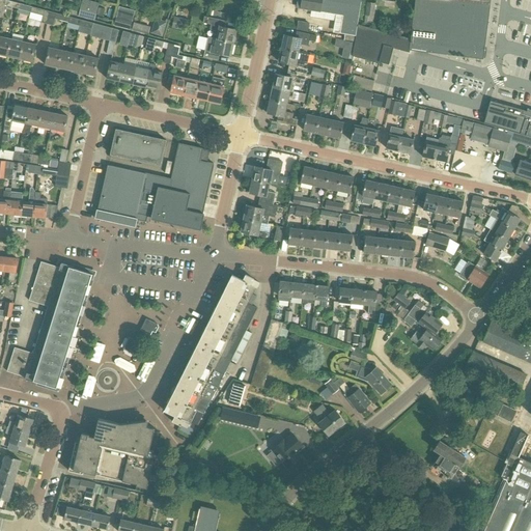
[(4,0),(4,5),(18,9),(20,3),(6,0),(4,0)]
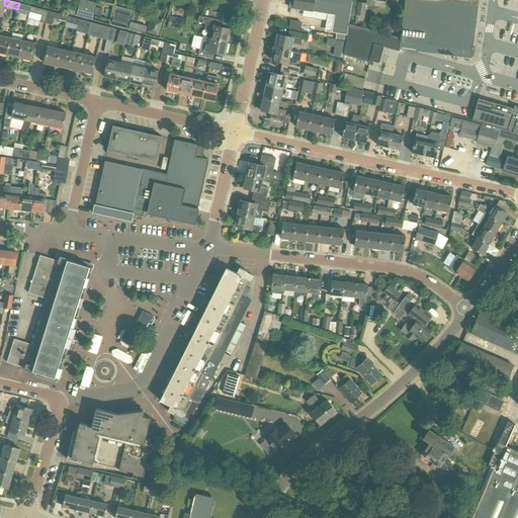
[(293,0),(292,8),(314,12),(315,0),(293,0)]
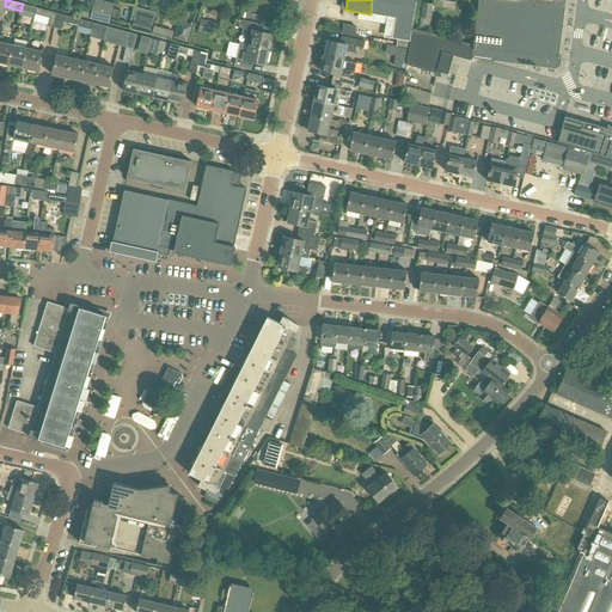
[(372,0),(371,14),(396,18),(392,38),(398,40),(397,47),(409,48),(412,29),(416,0),(372,0)]
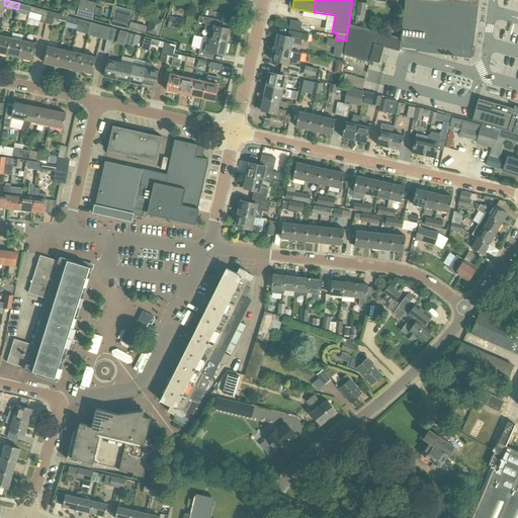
[(405,0),(400,38),(349,24),(346,40),(344,55),(369,62),(373,45),(399,52),(400,49),(471,58),(471,51),(478,0),(405,0)]
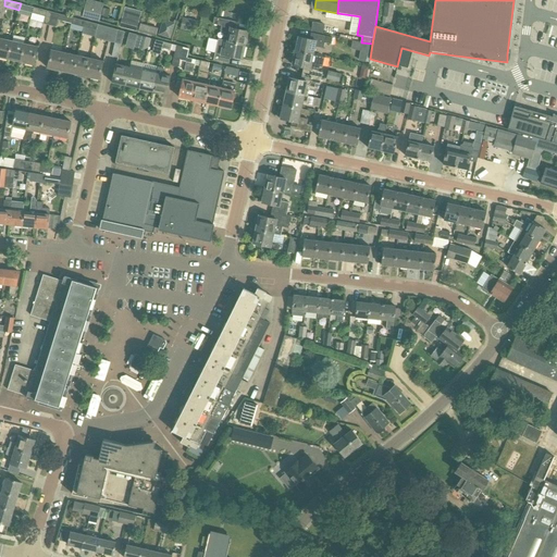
[(83,17),(99,22),(103,7),(87,2),(83,17)]
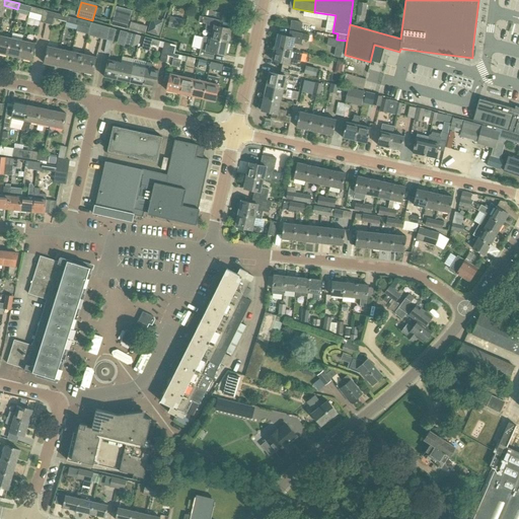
[(29,12),(30,6),(19,3),(17,9),(29,12)]
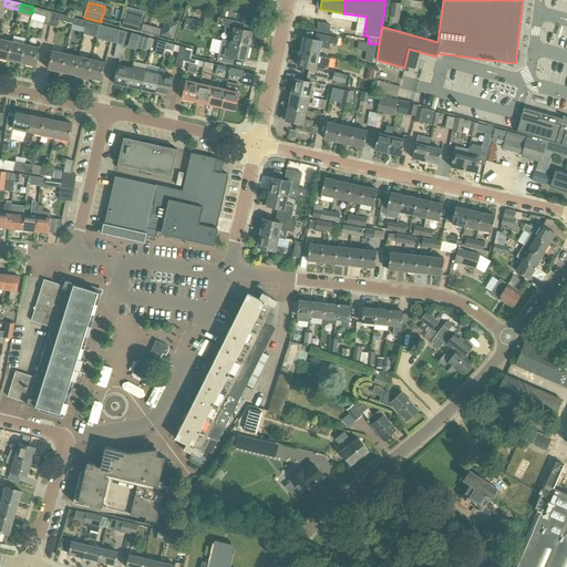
[(391,3),(390,17),(398,18),(400,4),(391,3)]
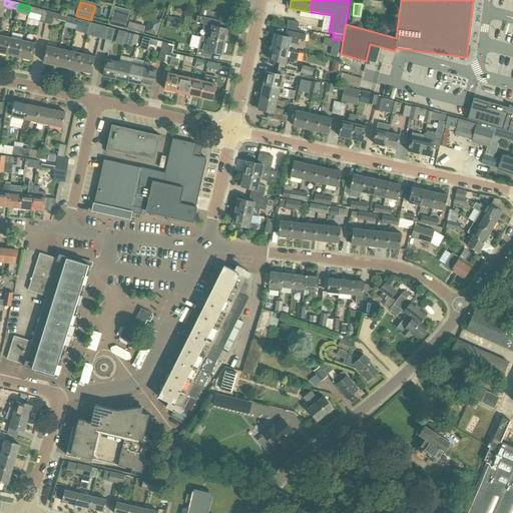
[(45,23),(49,11),(30,6),(29,12),(41,15),(39,23),(45,24),(45,23)]
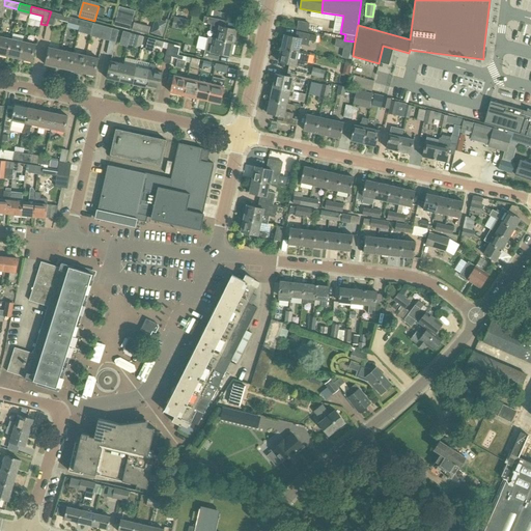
[(60,11),(77,17),(79,10),(61,6),(60,11)]
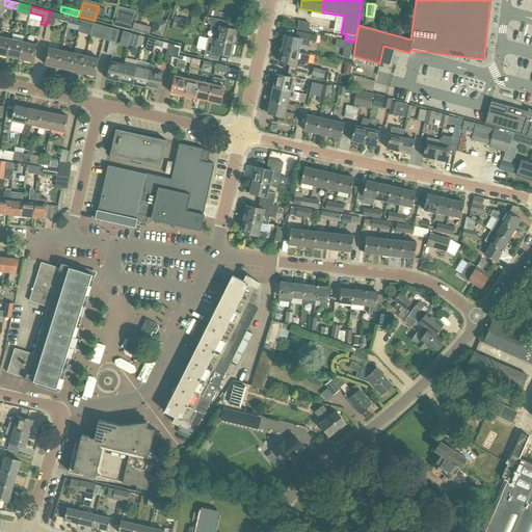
[(124,19),(132,21),(134,12),(118,8),(115,19),(124,21),(124,19)]
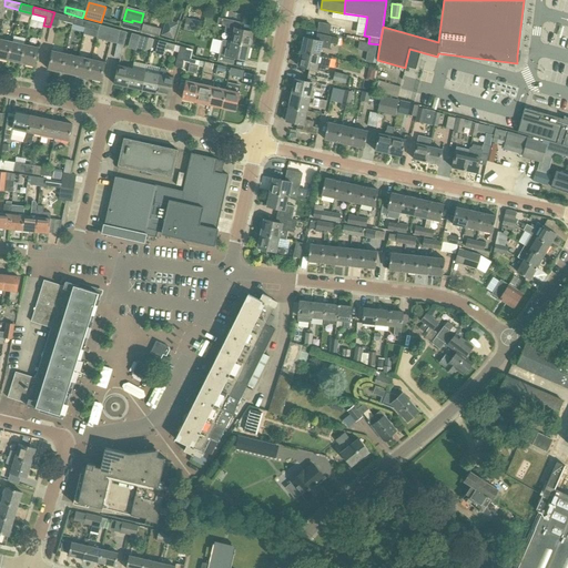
[(54,12),(50,26),(57,28),(59,20),(72,24),(74,18),(54,12)]
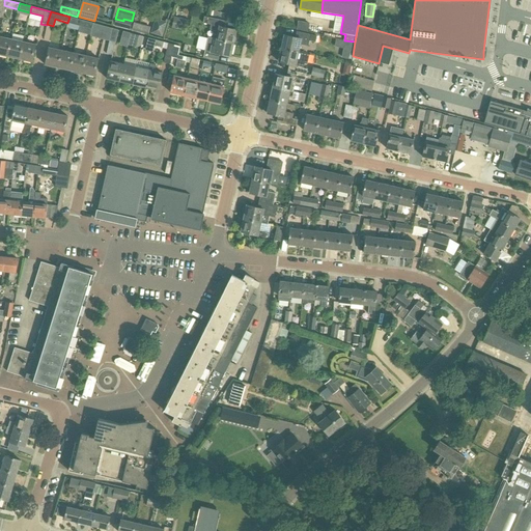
[(67,23),(80,26),(81,20),(70,17),(67,23)]
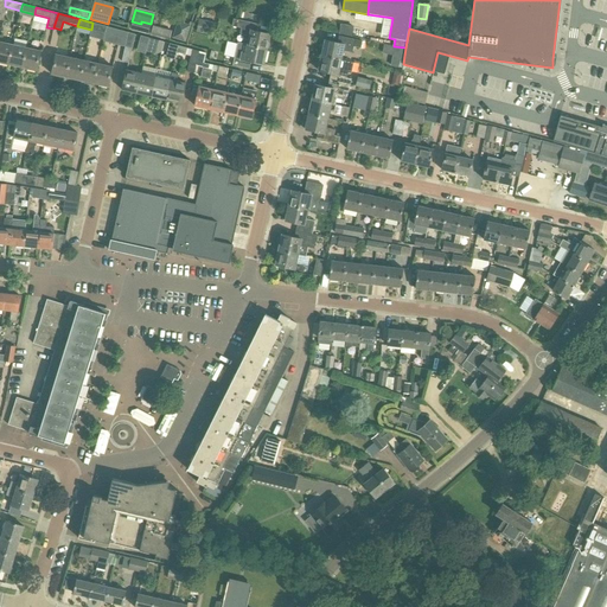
[(196,32),(213,36),(217,24),(199,19),(196,32)]
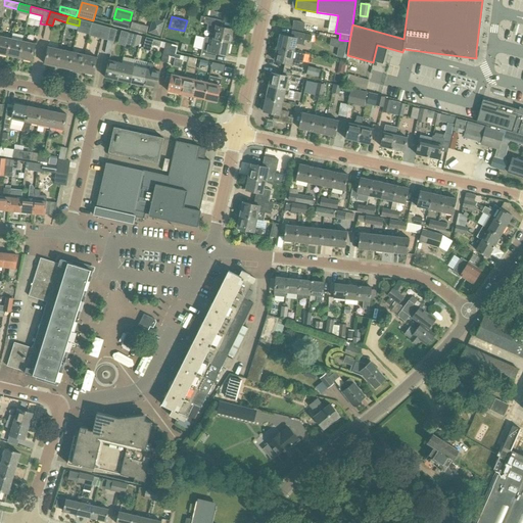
[(212,39),(230,43),(233,30),(220,27),(221,20),(201,16),(199,24),(207,26),(206,30),(215,31),(212,39)]
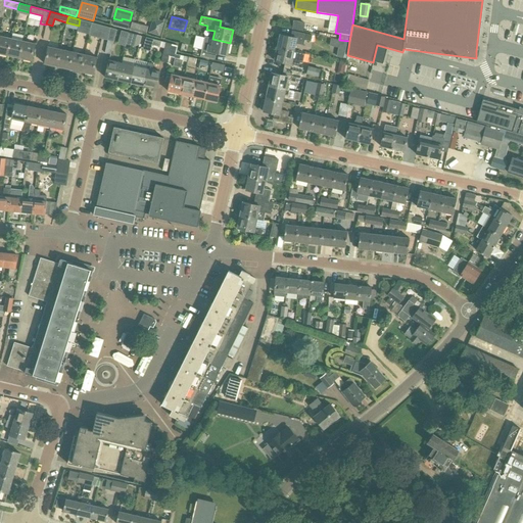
[(111,26),(128,30),(130,20),(122,18),(122,20),(113,18),(111,26)]
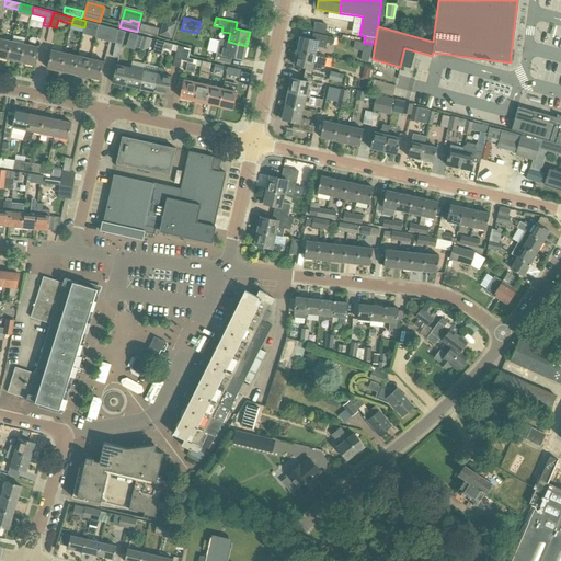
[(176,24),(164,20),(159,35),(172,39),(176,24)]
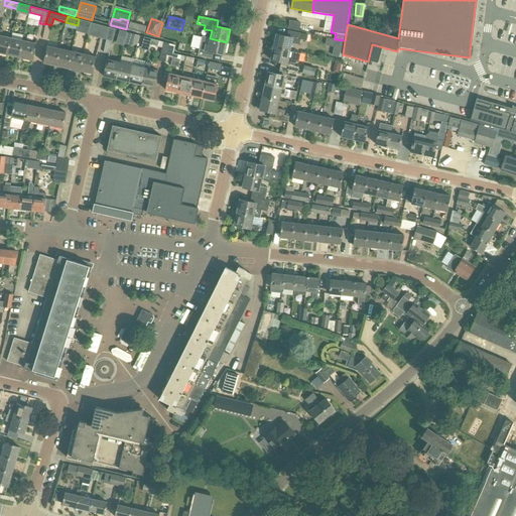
[(91,22),(79,19),(78,25),(90,28),(91,22)]
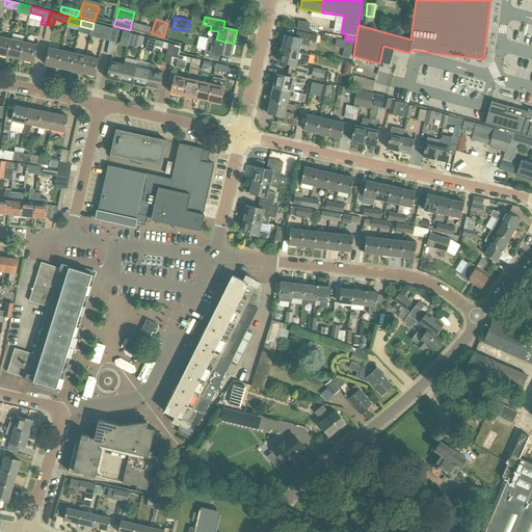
[(103,40),(109,41),(112,28),(94,23),(92,29),(105,32),(103,40)]
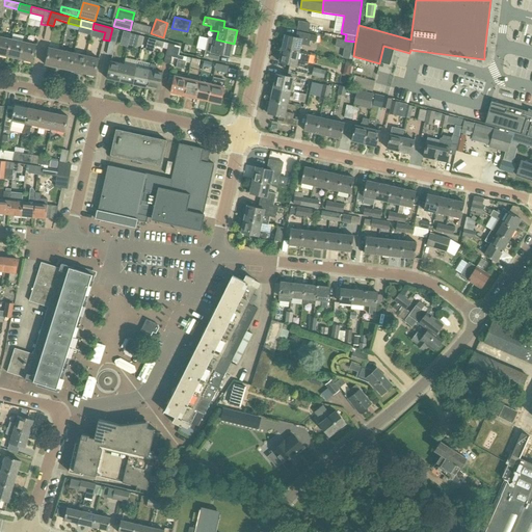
[(133,31),(149,35),(149,34),(151,28),(135,24),(133,31)]
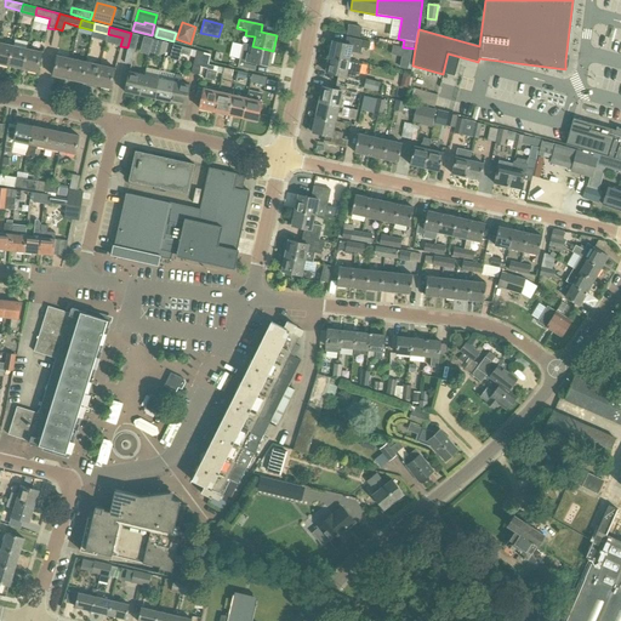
[(138,35),(131,33),(127,47),(135,50),(138,35)]
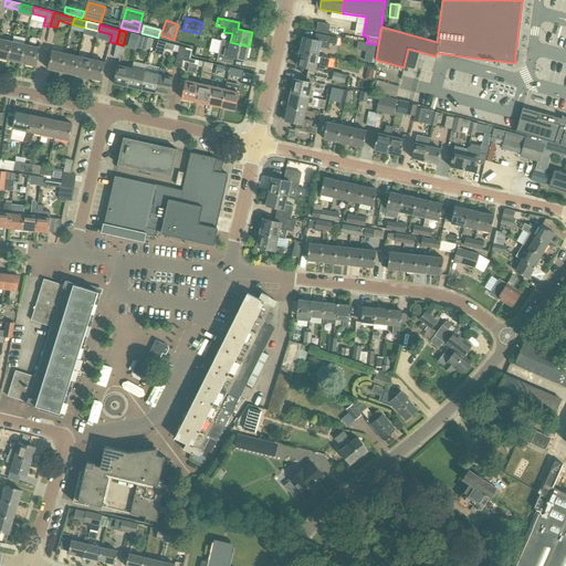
[(300,52),(318,56),(320,48),(328,49),(329,43),(336,45),(337,39),(318,34),(316,41),(302,38),(300,52)]
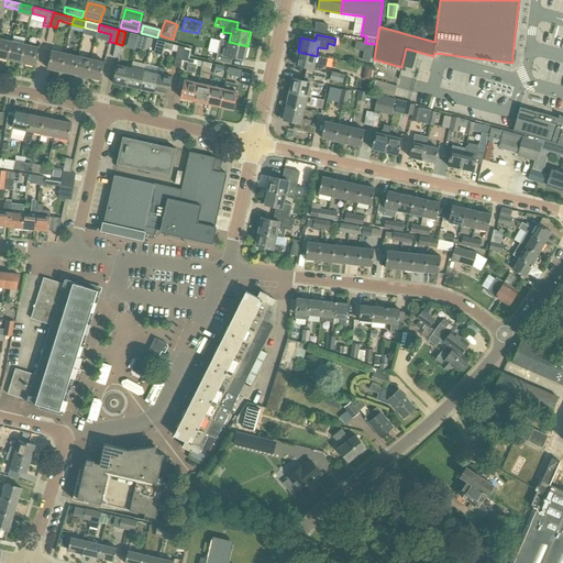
[(0,39),(0,58),(8,59),(11,42),(0,39)]
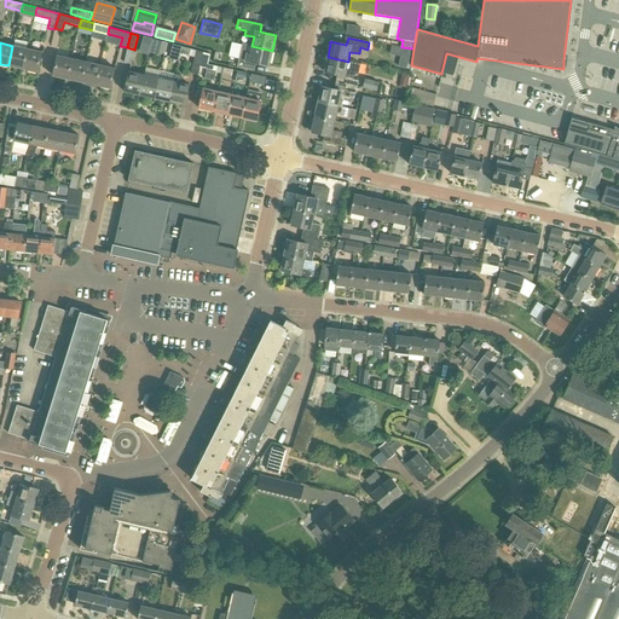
[(12,46),(9,65),(22,69),(27,48),(12,46)]
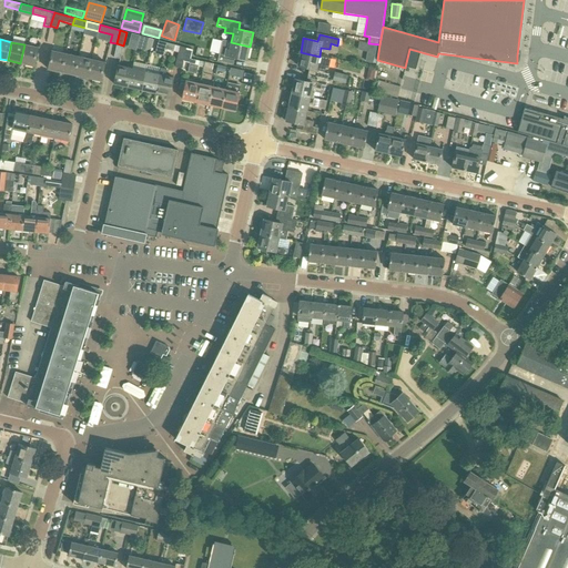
[(221,49),(217,61),(231,64),(232,58),(235,58),(246,61),(250,47),(231,42),(229,50),(221,49)]
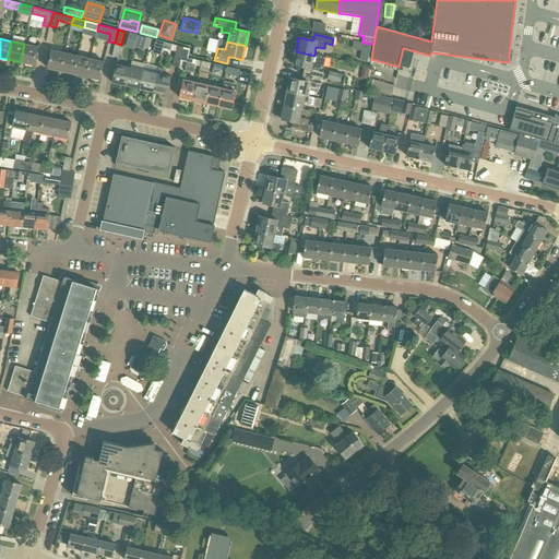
[(24,44),(20,62),(33,66),(37,47),(24,44)]
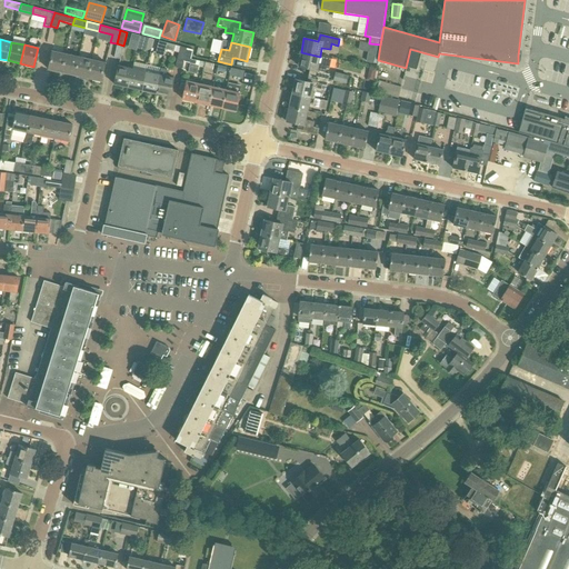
[(377,46),(370,45),(368,52),(367,61),(373,63),(377,46)]
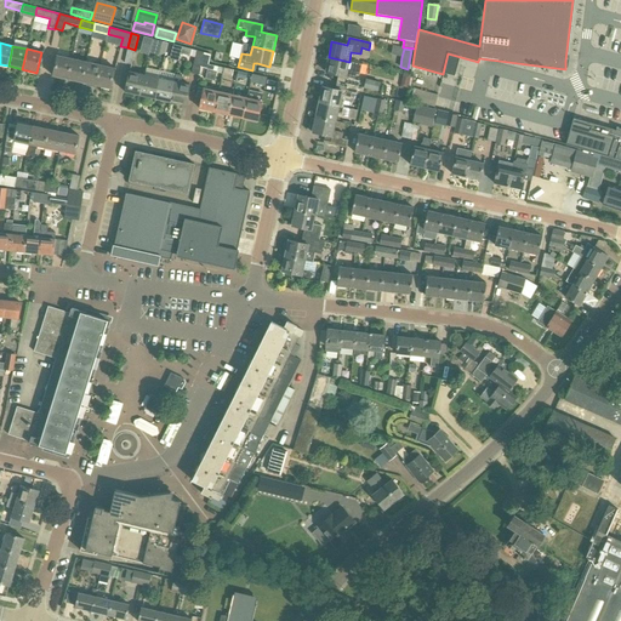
[(200,67),(204,52),(197,51),(192,74),(199,75),(200,67)]
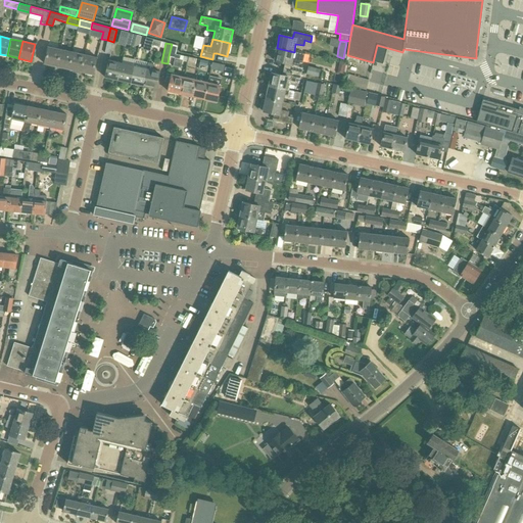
[(172,44),(169,56),(175,58),(175,59),(183,61),(184,56),(176,54),(178,46),(172,44)]
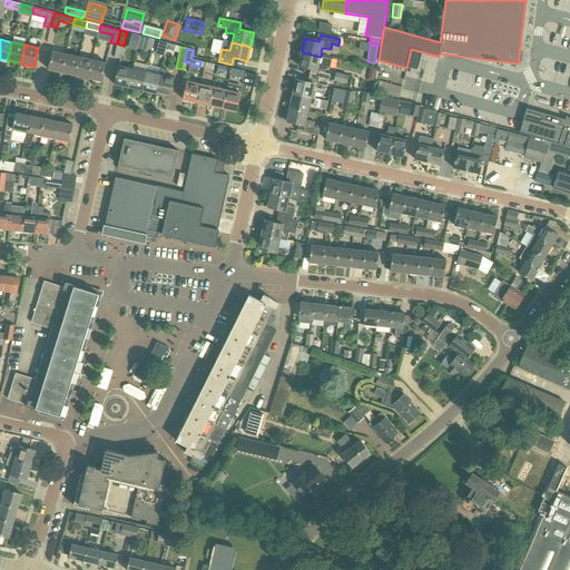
[(48,70),(61,72),(66,53),(52,51),(48,70)]
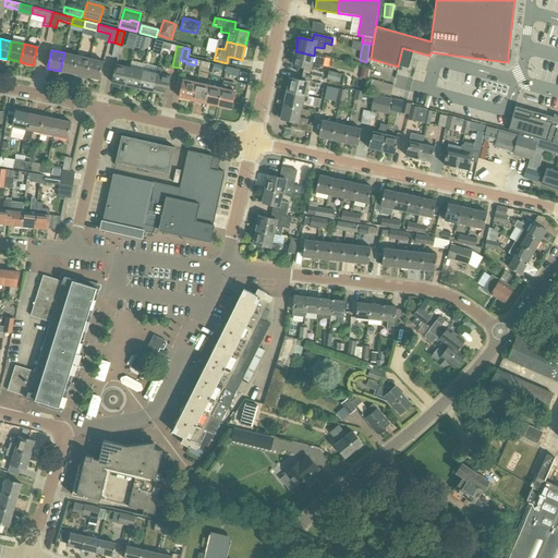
[(306,68),(304,74),(322,79),(323,73),(318,72),(320,65),(323,67),(325,58),(314,56),(295,51),(292,64),(306,68)]
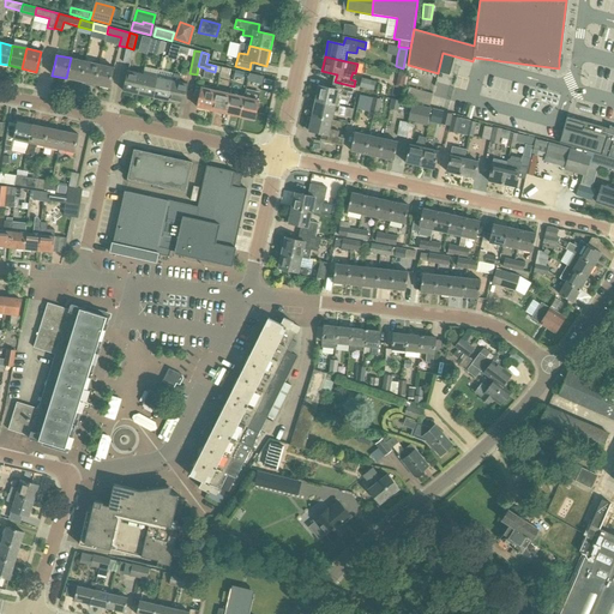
[(66,78),(80,82),(85,61),(71,58),(66,78)]
